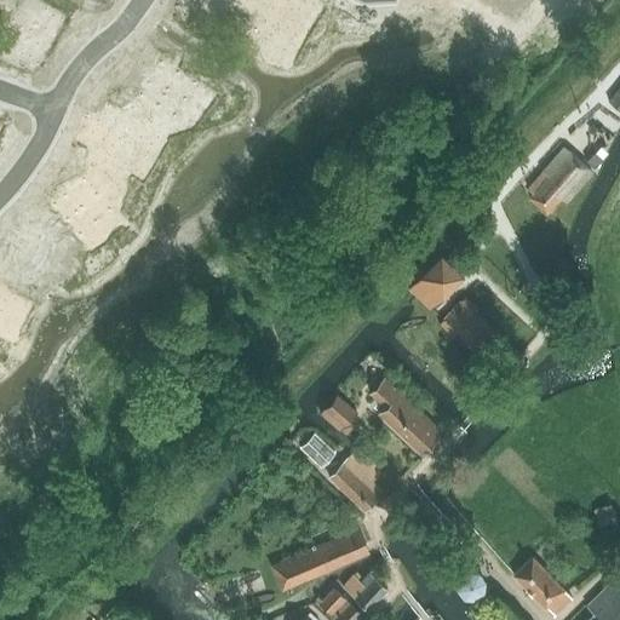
[(185,0),(184,4),(202,15),(210,0),(185,0)]
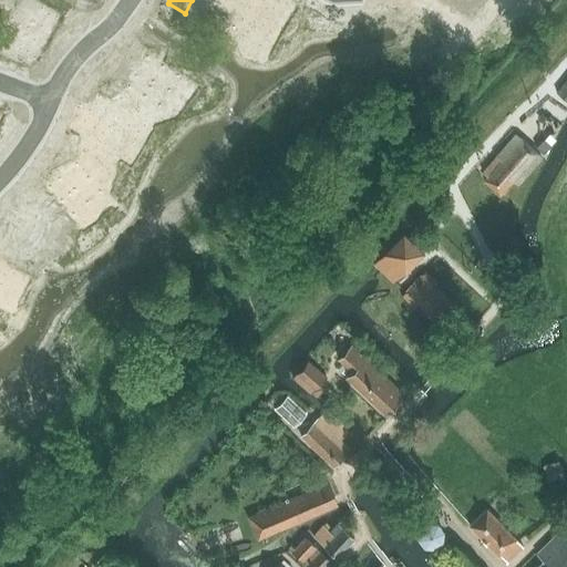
[(255,0),(251,0),(235,31),(251,40),(261,23),(275,31),(290,4),(282,0),(274,0),(269,9),(255,0)]
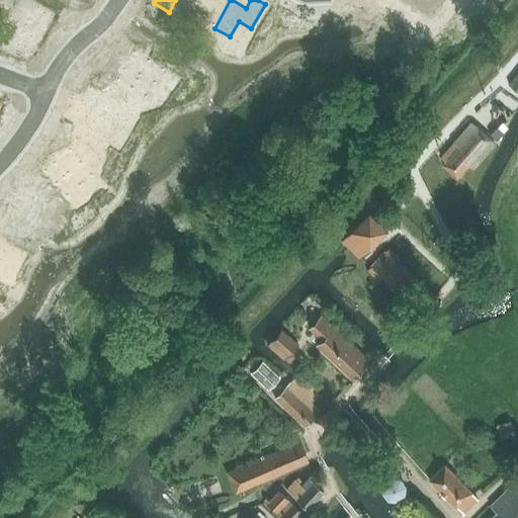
[(10,12),(0,29),(0,45),(9,50),(18,34),(30,41),(47,13),(34,6),(26,20),(10,12)]
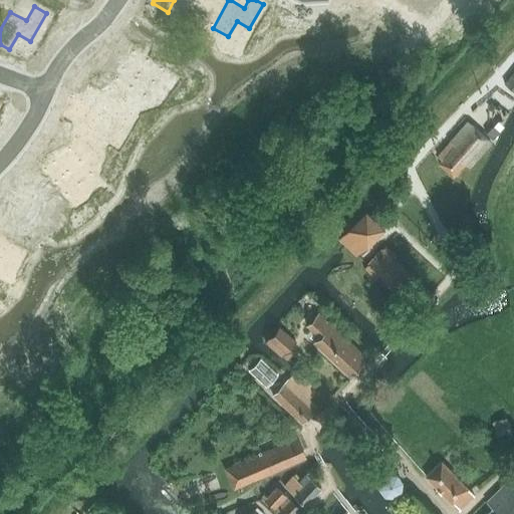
[(134,51),(115,80),(146,98),(163,69),(134,51)]
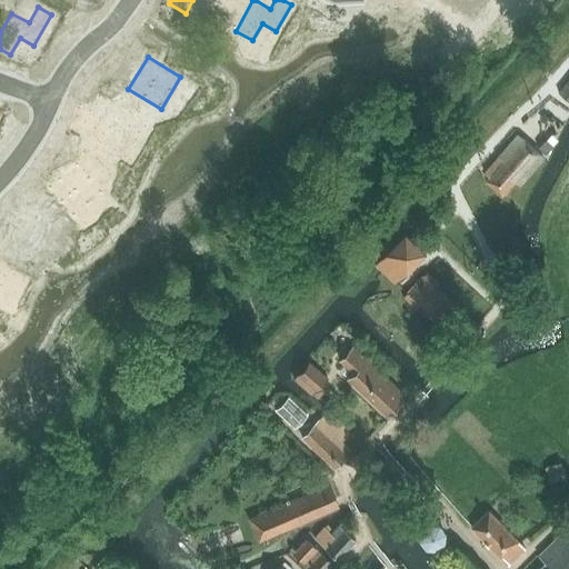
[(568,100),(568,77),(558,91),(568,100)]
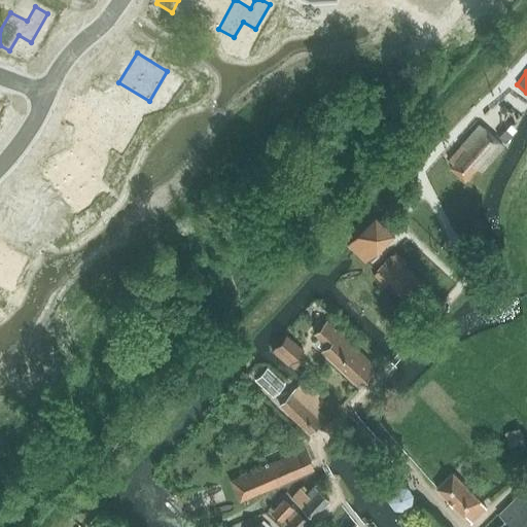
[(78,97),(68,113),(94,131),(102,119),(125,134),(135,119),(93,91),(84,102),(78,97)]
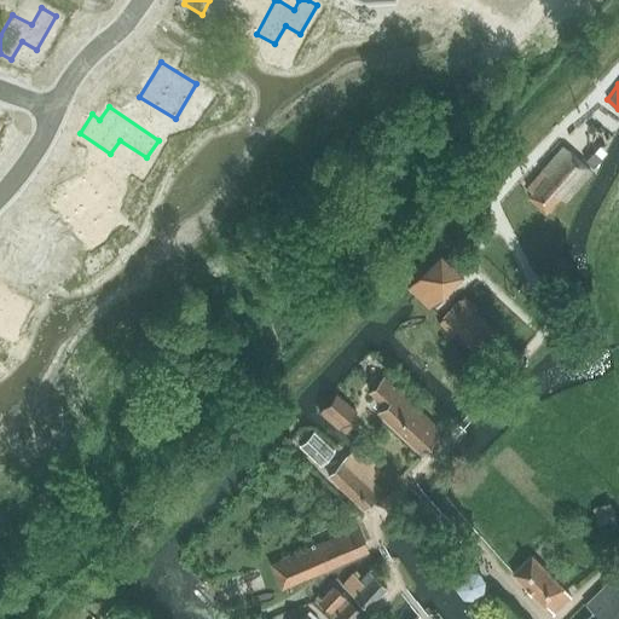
[(599,122),(585,158),(596,163),(607,139),(612,136),(599,122)]
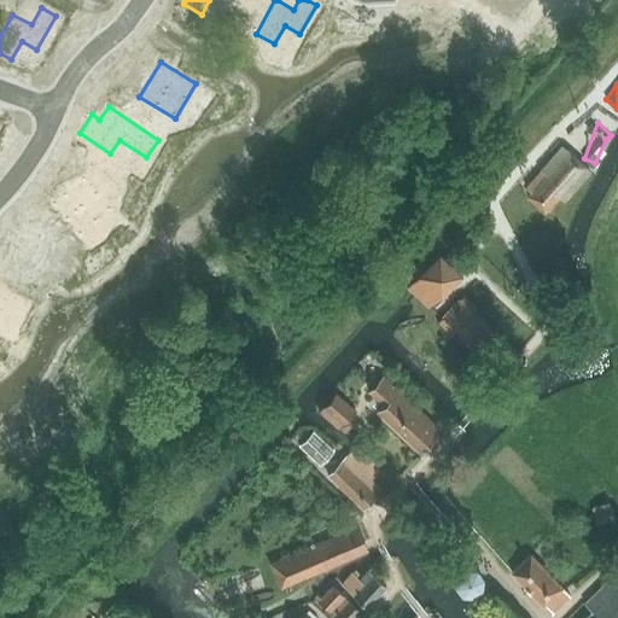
[(525,187),(530,192),(526,196),(546,213),(559,197),(565,203),(593,172),(561,144),(540,168),(541,169),(525,187)]
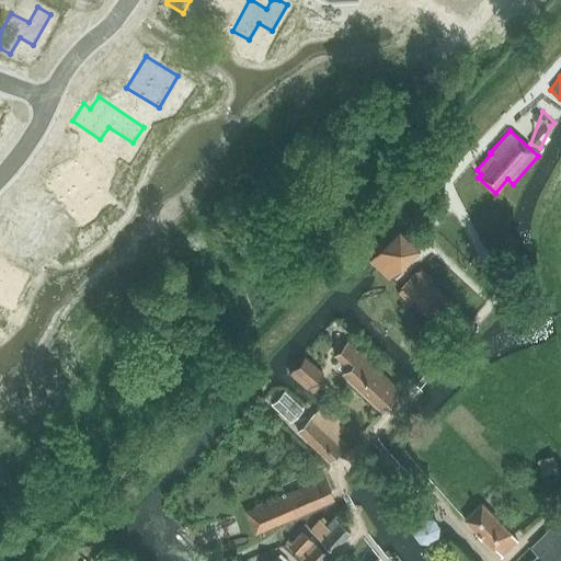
[(76,161),(47,185),(72,214),(100,190),(76,161)]
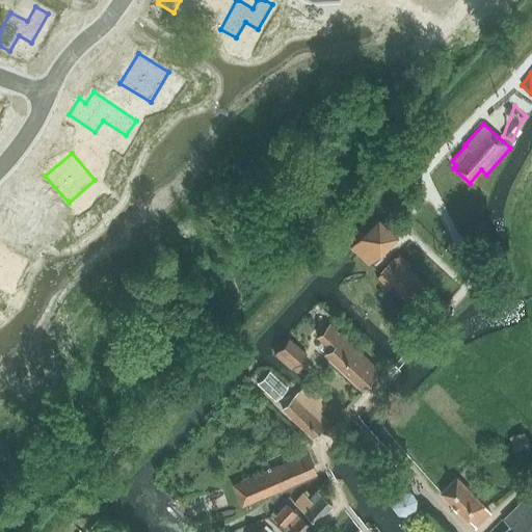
[(350,246),(370,265),(399,235),(379,216),(350,246)]
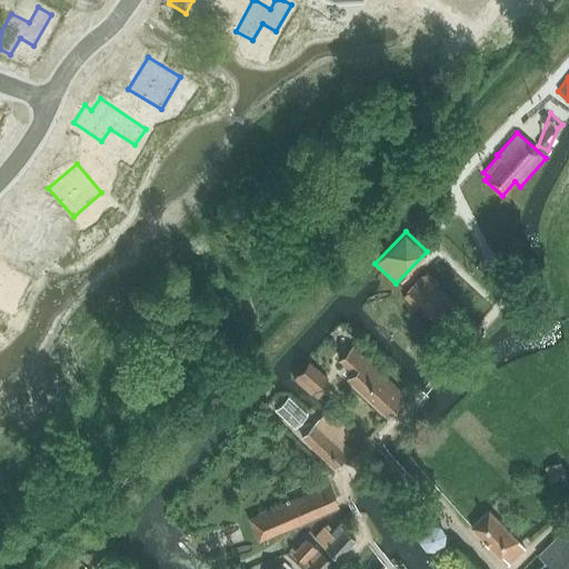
[(436,320),(452,301),(437,288),(440,283),(427,271),(402,297),(417,310),(420,306),(436,320)]
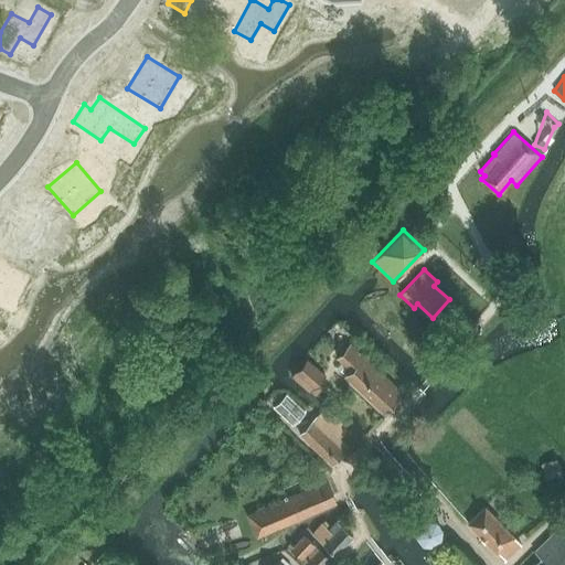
[(343,375),(383,413),(402,391),(350,342),(336,356),(349,370),(343,375)]
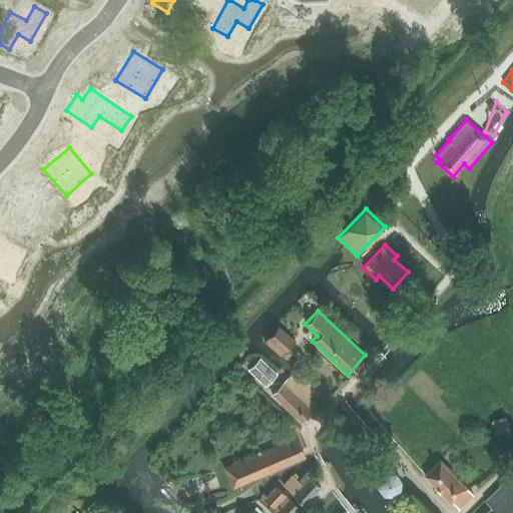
[(296,340),(279,325),(265,342),(282,356),(283,355),(288,360),(293,353),(288,349),(296,340)]
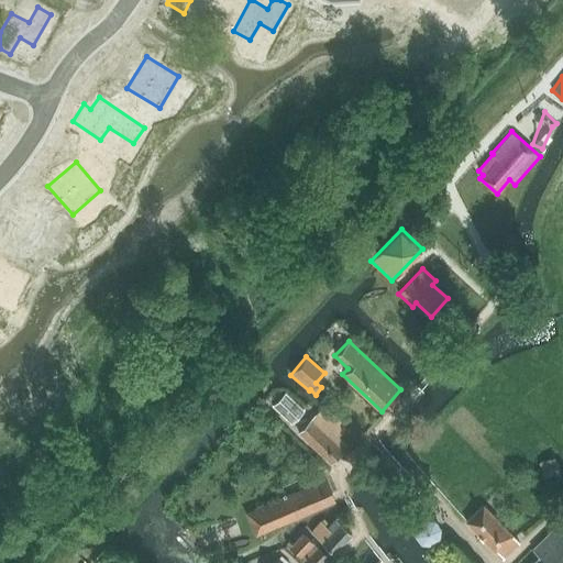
[(273,406),(293,424),(305,411),(286,393),(273,406)]
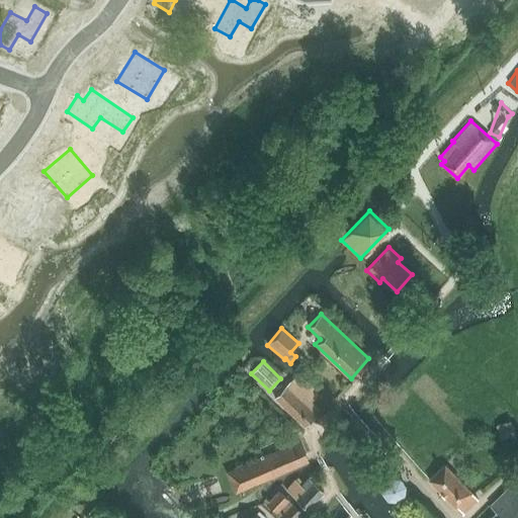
[(274,398),(305,427),(321,410),(313,402),(320,394),(297,372),(274,398)]
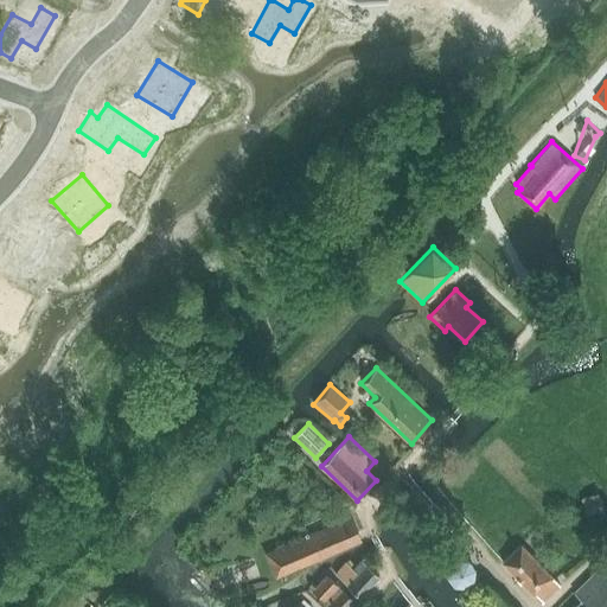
[(580,497),(587,516),(604,510),(598,491),(580,497)]
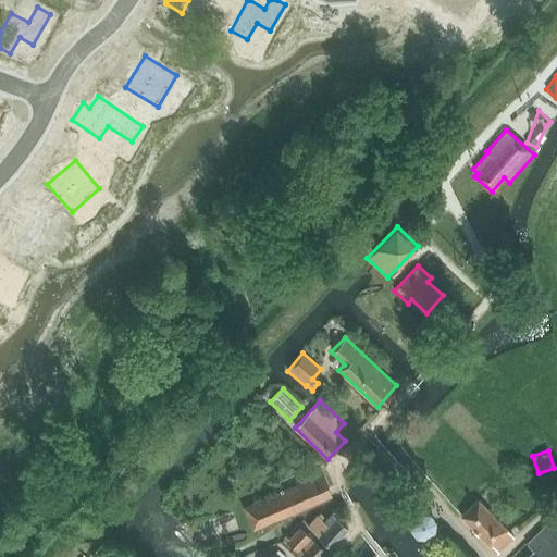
[(332,496),(322,472),(243,506),(252,530),(332,496)]
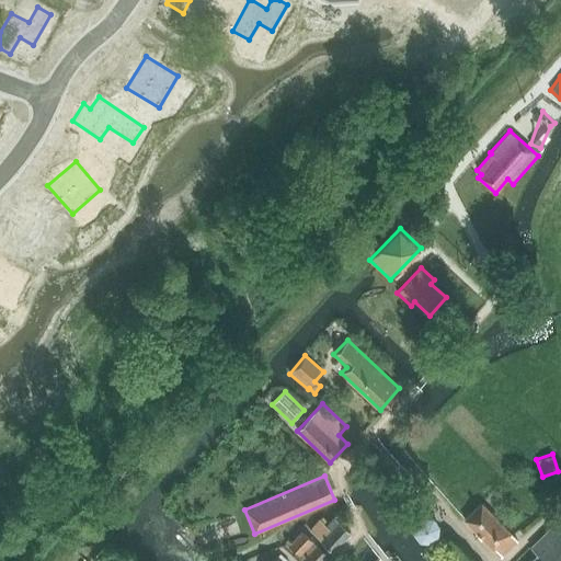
[(482,502),(464,519),(493,550),(495,549),(502,556),(518,540),(482,502)]
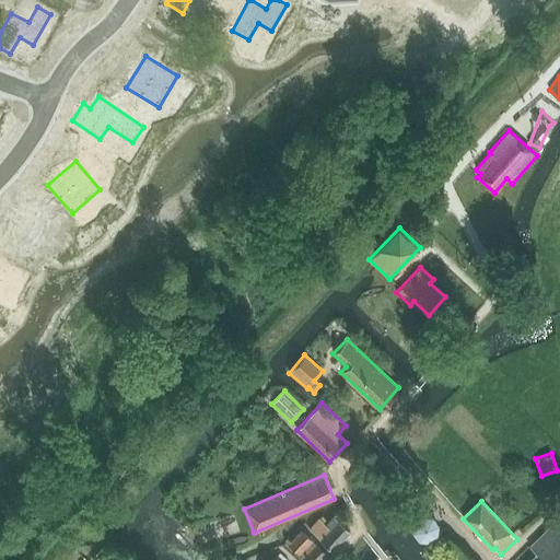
[(432,517),(421,514),(412,521),(410,533),(419,541),(430,541),(438,535),(438,524),(432,517)]
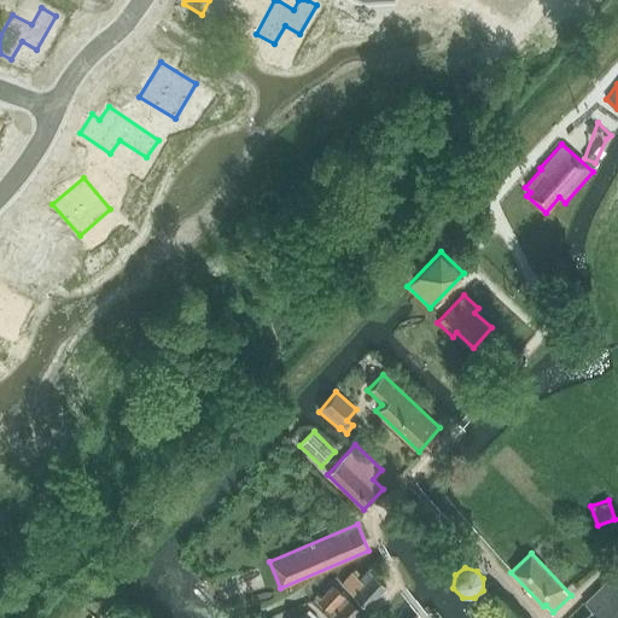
[(388,587),(368,569),(360,578),(353,571),(342,583),(353,594),(367,608),(388,587)]
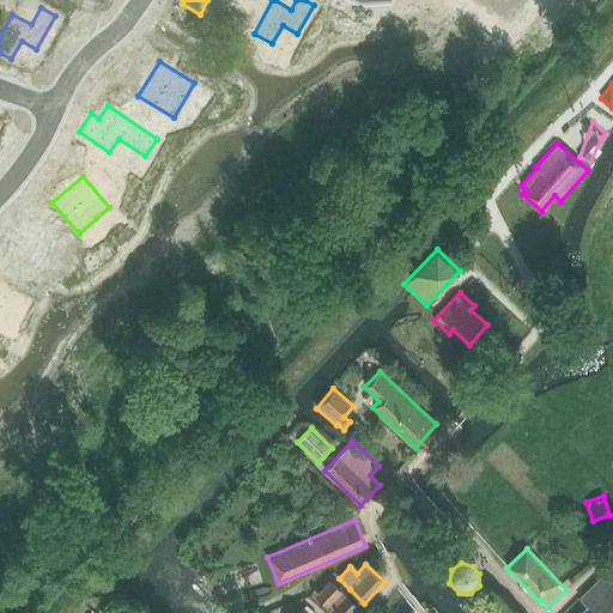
[(580,598),(586,605),(576,612),(612,612),(612,570),(610,568),(580,598)]
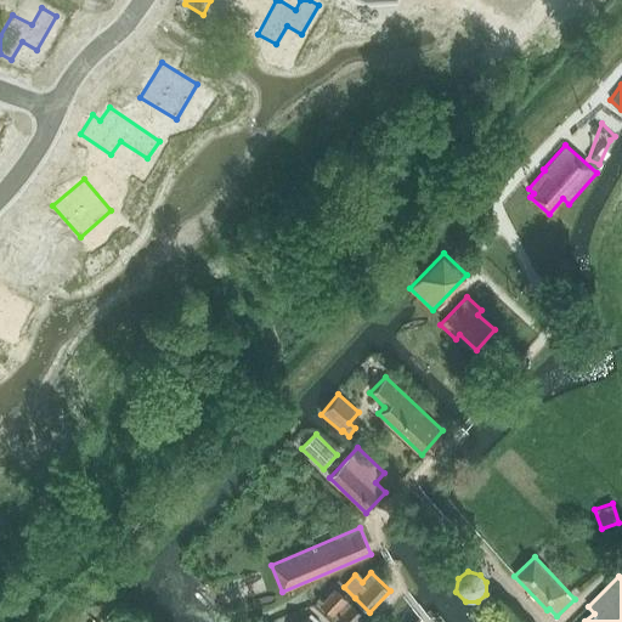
[(316,600),(320,604),(338,621),(355,621),(363,615),(335,587),(322,600),(320,597),(316,600)]
